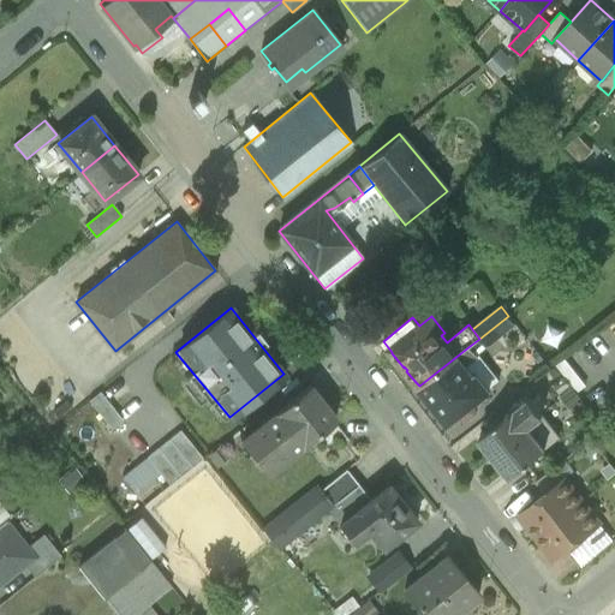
[(508,316),(479,339),(485,346),(514,323),(508,316)]
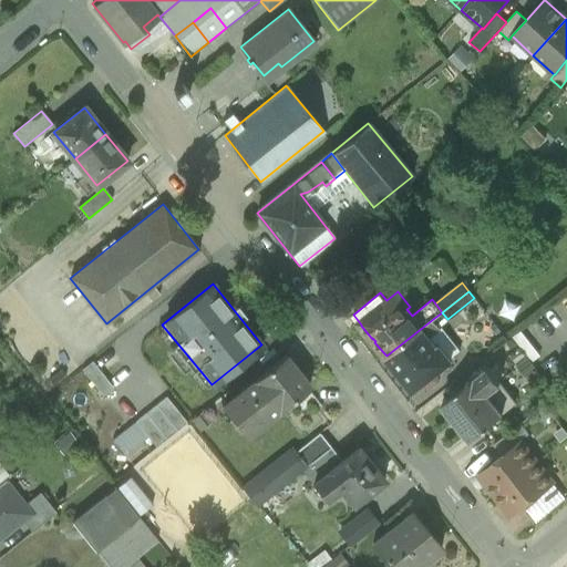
[(433,319),(387,356),(400,373),(402,378),(406,383),(411,387),(413,390),(422,383),(428,390),(439,381),(434,373),(451,360),(439,344),(436,346),(430,338),(441,329),(433,319)]
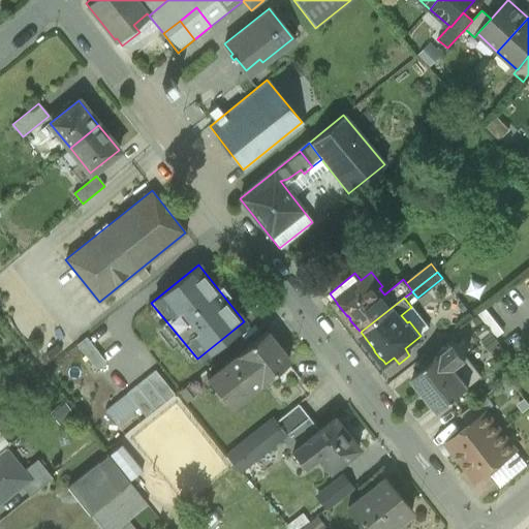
[(485,344),(473,330),(465,337),(476,350),(485,344)]
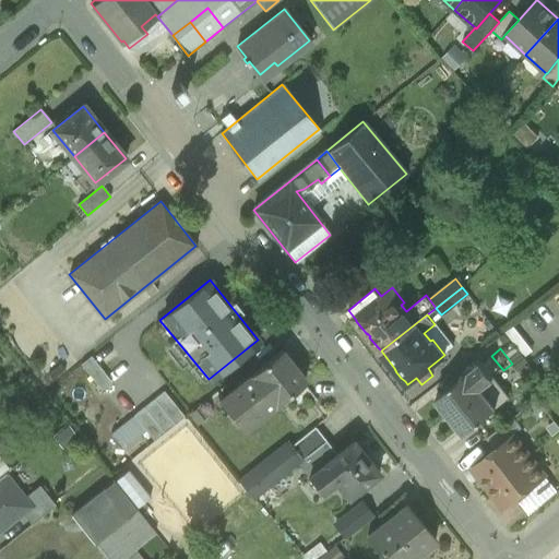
[(281,352),(219,400),(229,412),(239,403),(252,420),(274,403),(275,404),(304,381),(281,352)]
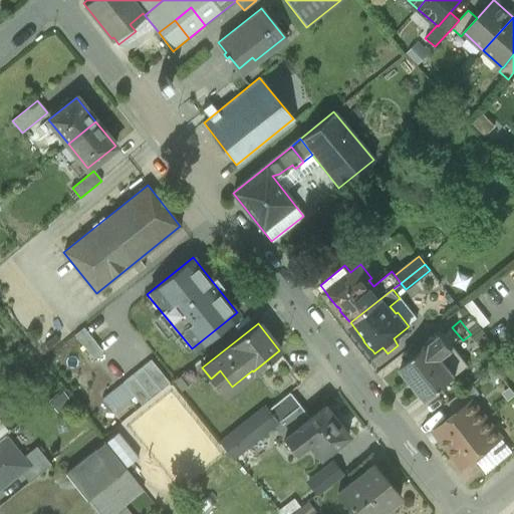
[(463,340),(452,327),(442,333),(454,347),(457,351),(465,344),(463,340)]
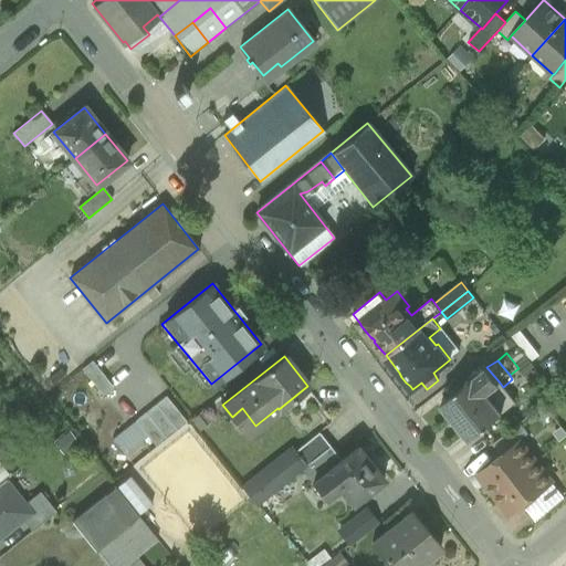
[(92,362),(82,370),(103,396),(113,388),(92,362)]
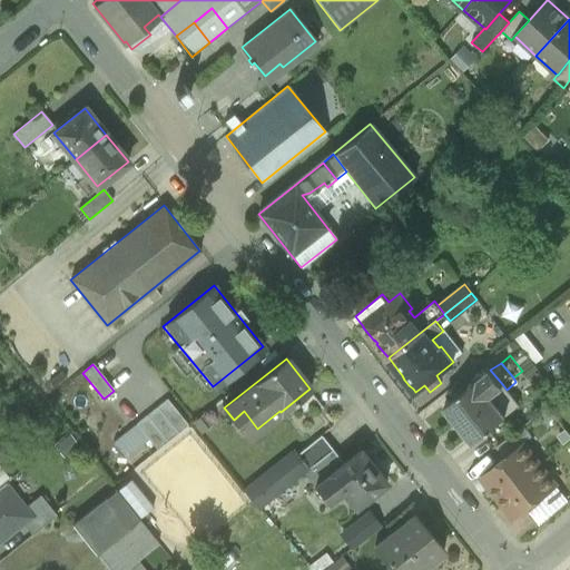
[(490,370),(444,406),(473,442),(505,415),(490,395),(503,385),(490,370)]
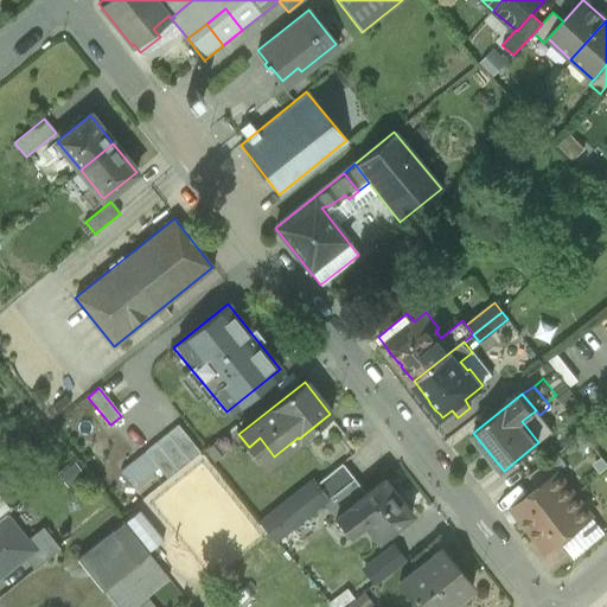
[(199,453),(178,426),(166,434),(189,461),(199,453)]
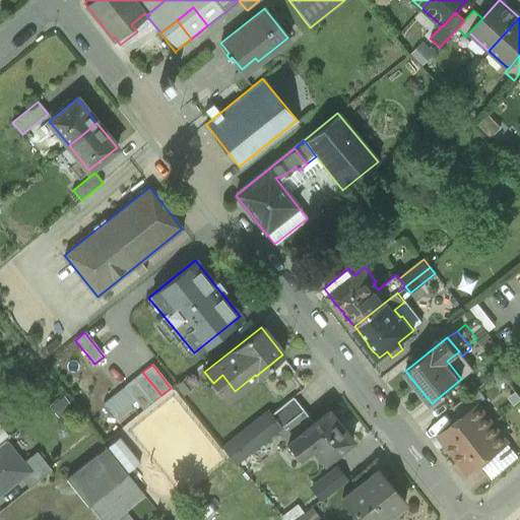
[(161,395),(142,372),(133,380),(152,403),(161,395)]
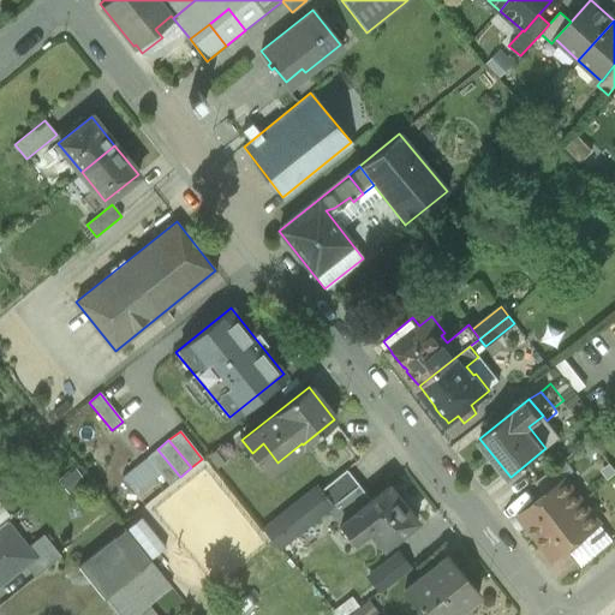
[(180,477),(157,449),(147,458),(168,485),(180,477)]
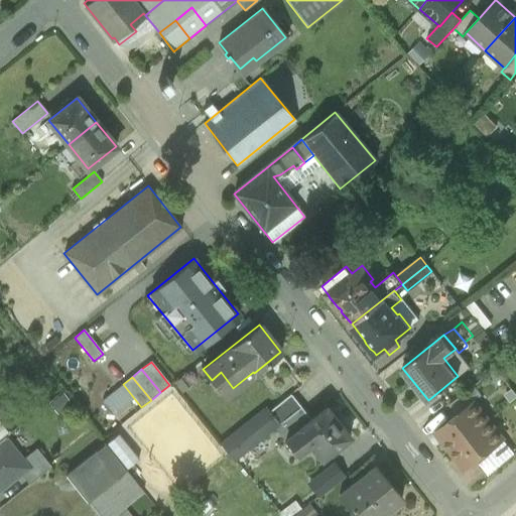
[(449,405),(457,414),(474,401),(481,396),(474,387),(449,405)]
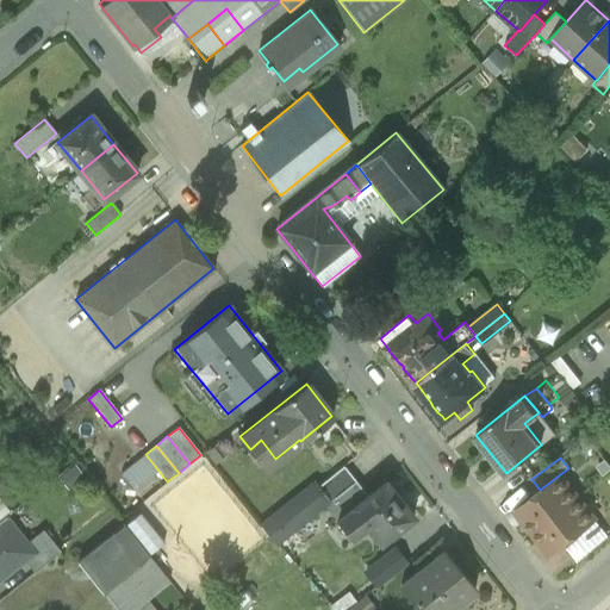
[(343,466),(316,489),(327,504),(355,481),(343,466)]
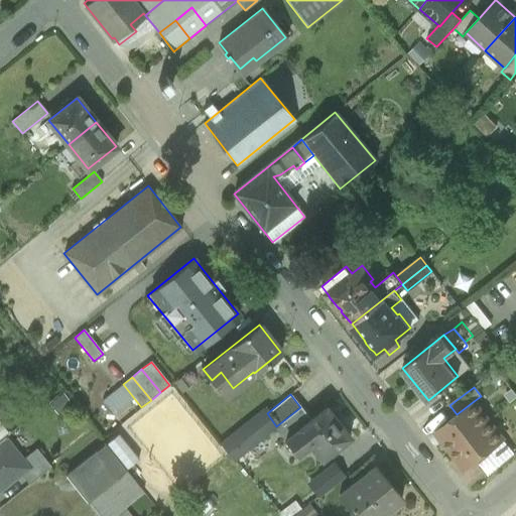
[(457,414),(437,430),(444,439),(442,441),(450,450),(489,420),(474,401),(457,414)]
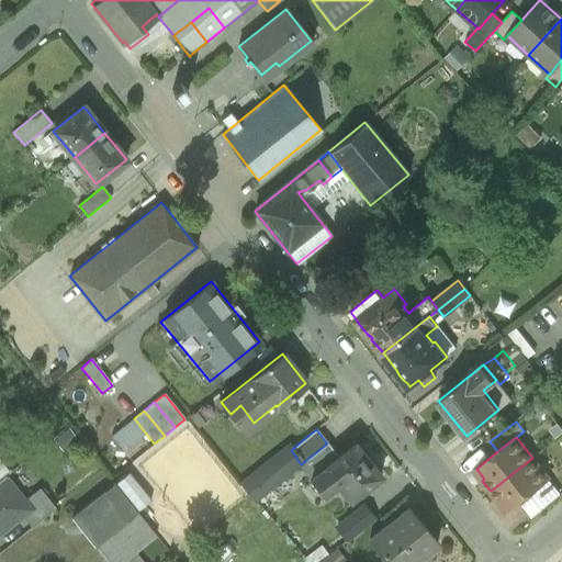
[(301,464),(299,467),(310,480),(325,469),(325,468),(338,458),(327,444),(301,464)]
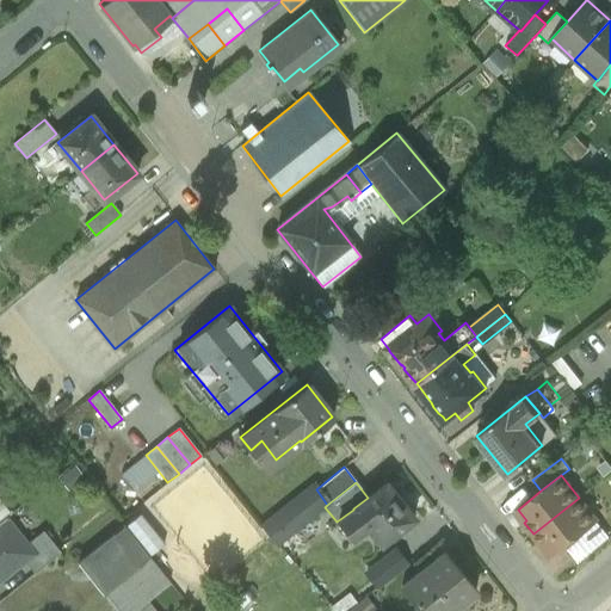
[(397,499),(386,483),(368,498),(353,508),(353,510),(337,522),(351,539),(366,526),(381,544),(386,539),(387,541),(401,529),(401,528),(415,516),(400,498),(397,499)]
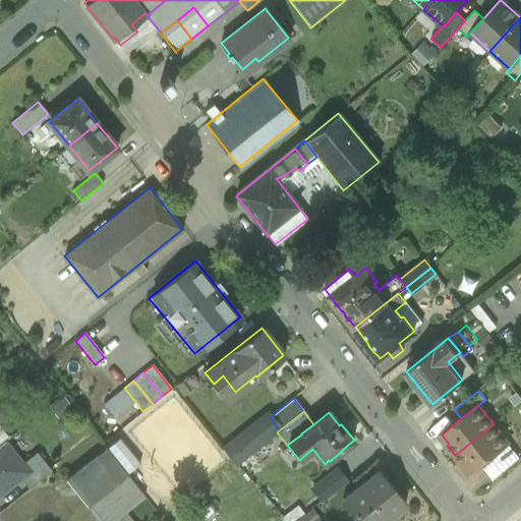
[(267,414),(224,449),(237,464),(277,432),(279,430),(270,417),(267,414)]
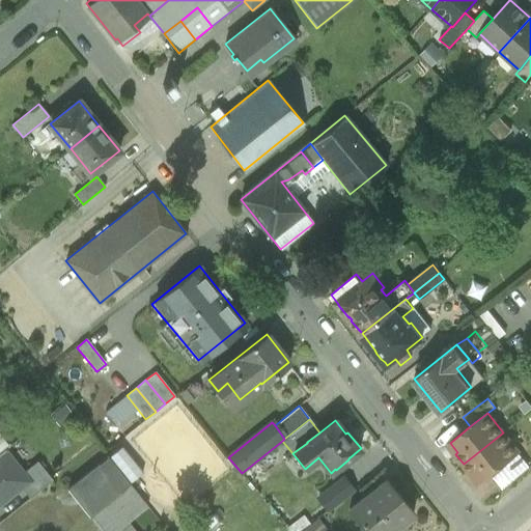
[(503,432),(464,464),(471,473),(473,472),(480,482),(492,473),(518,452),(503,432)]
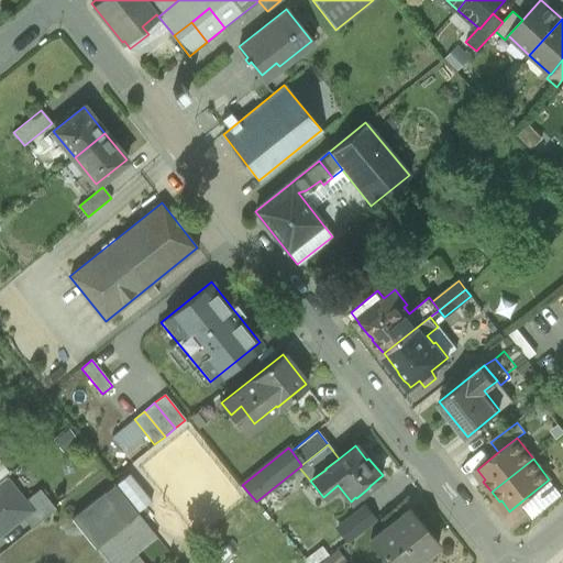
[(0,460),(0,478),(4,475),(6,476),(10,473),(0,460)]
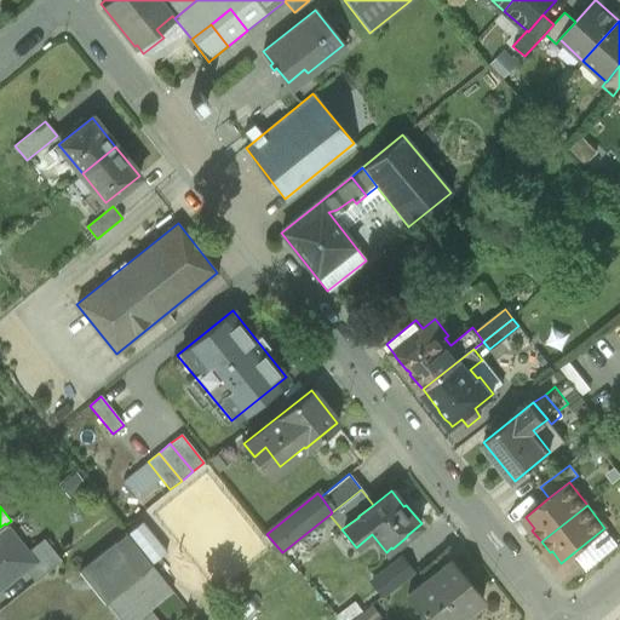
[(5,523),(0,527),(0,589),(26,569),(35,562),(27,551),(6,524),(5,523)]
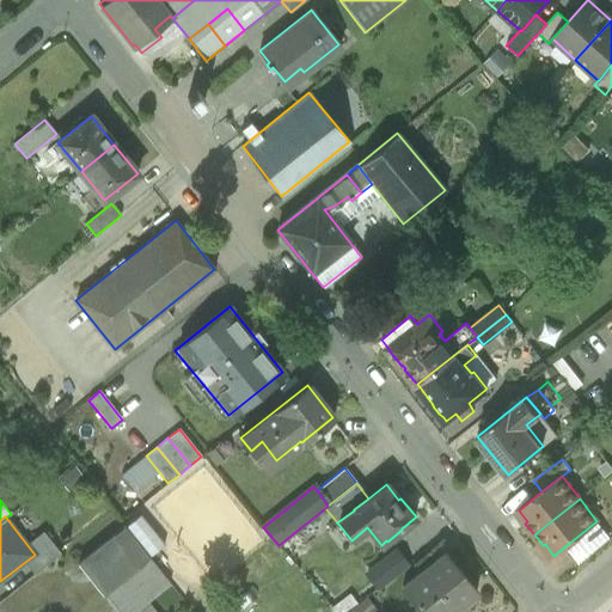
[(597,521),(567,545),(580,563),(611,539),(597,521)]
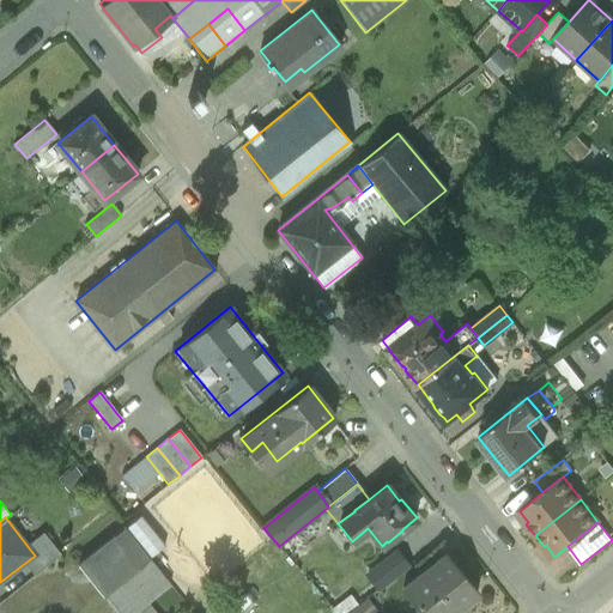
[(125,527),(77,564),(103,596),(150,559),(125,527)]
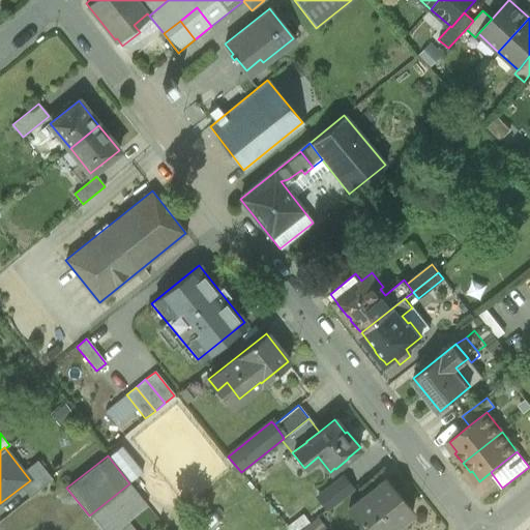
[(52,479),(37,460),(23,471),(30,480),(22,487),(29,497),(52,479)]
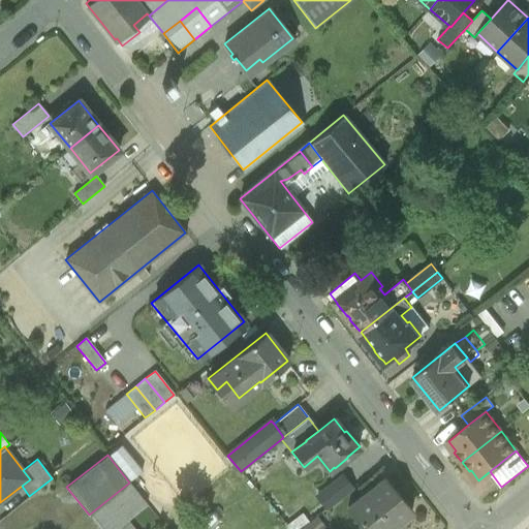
[(384,476),(347,506),(365,528),(386,528),(411,509),(384,476)]
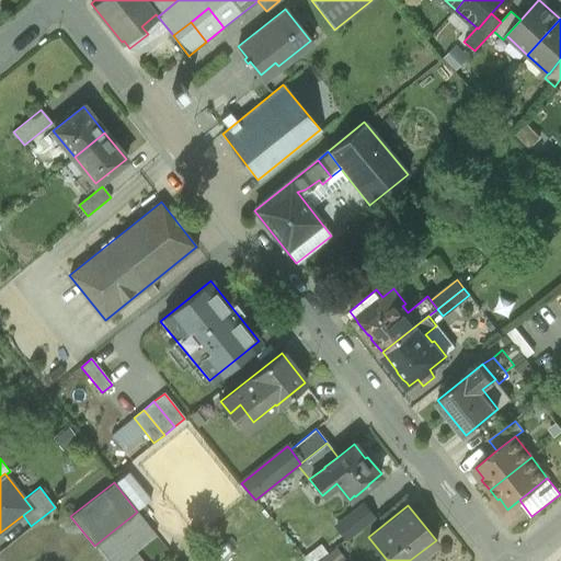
[(137,512),(94,546),(105,560),(123,560),(135,551),(156,535),(137,512)]
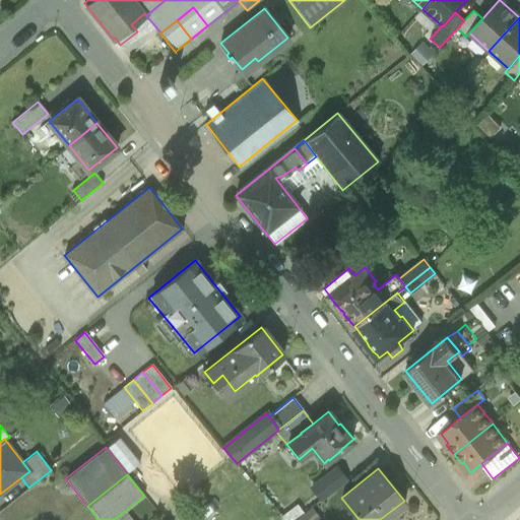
[(131,519),(125,511),(114,519),(131,519)]
